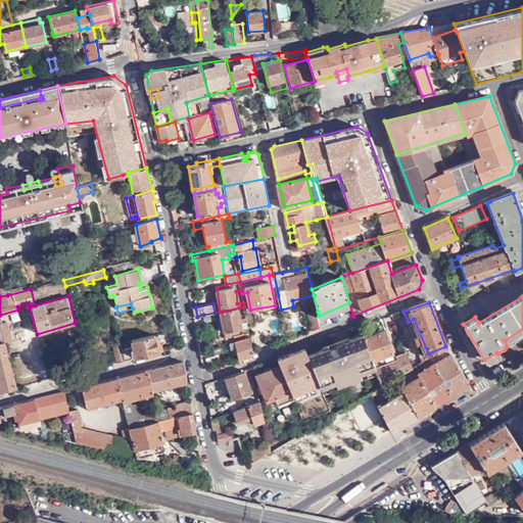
[(239,307),(220,312),(224,331),(238,328),(240,334),(249,332),(246,319),(241,319),(239,307)]
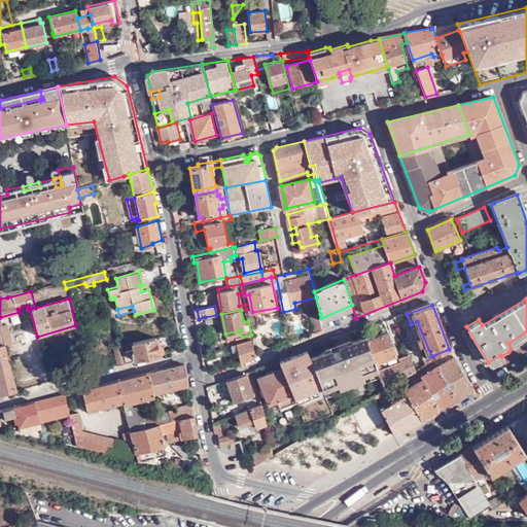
[(312,316),(315,334),(324,330),(321,318),(320,314),(312,316)]
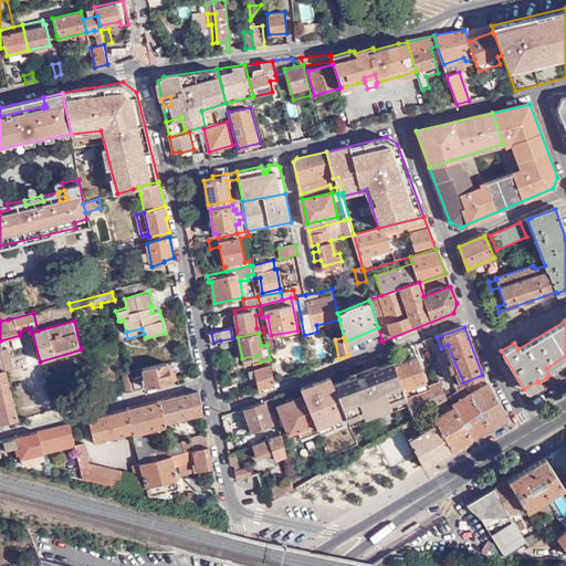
[(233,345),(232,338),(220,341),(222,347),(233,345)]
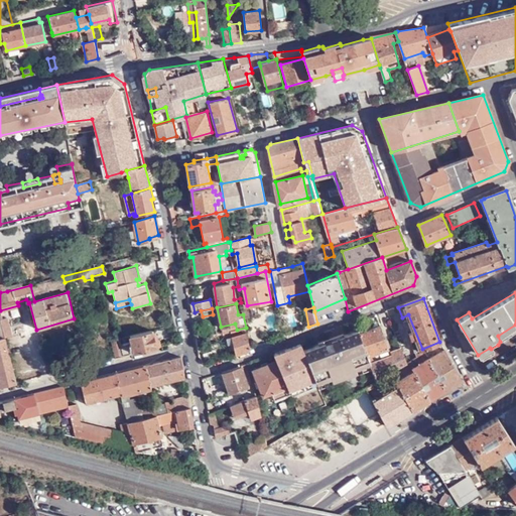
[(195,312),(191,312),(192,318),(203,316),(201,310),(195,312)]
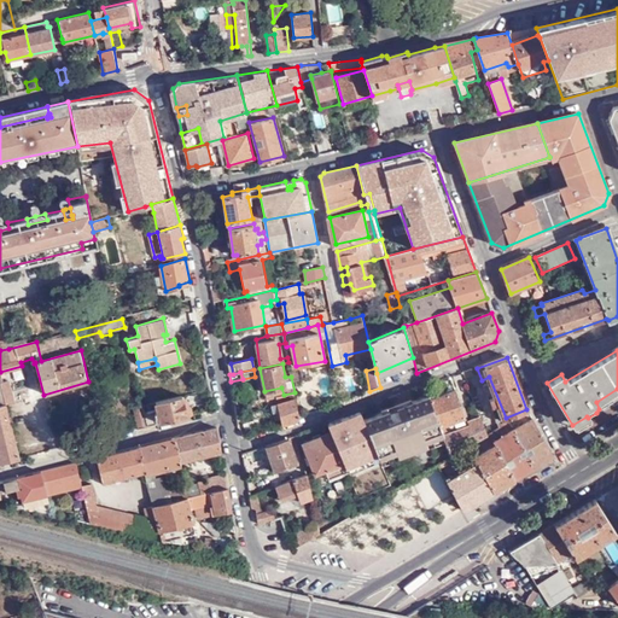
[(0,385),(3,395),(5,403),(15,402),(10,380),(0,383),(0,385)]
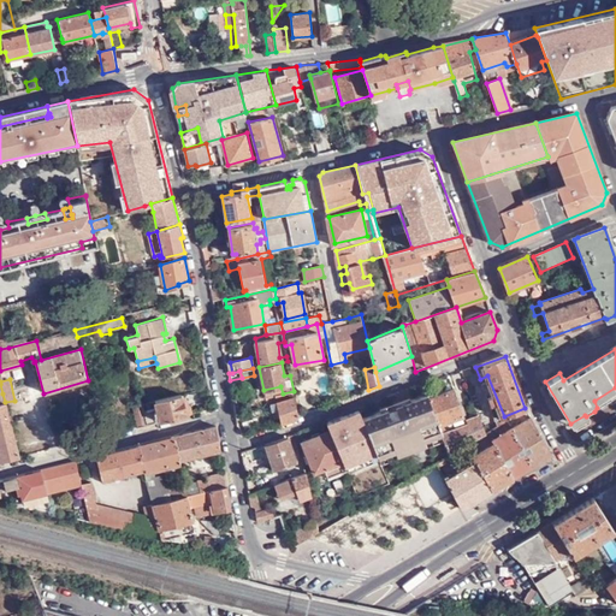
[(280,386),(264,390),(265,396),(283,394),(280,386)]
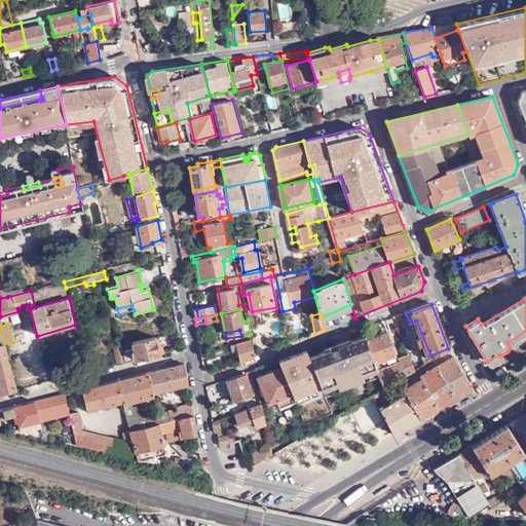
[(399,354),(396,344),(392,345),(387,332),(367,339),(375,364),(399,354)]
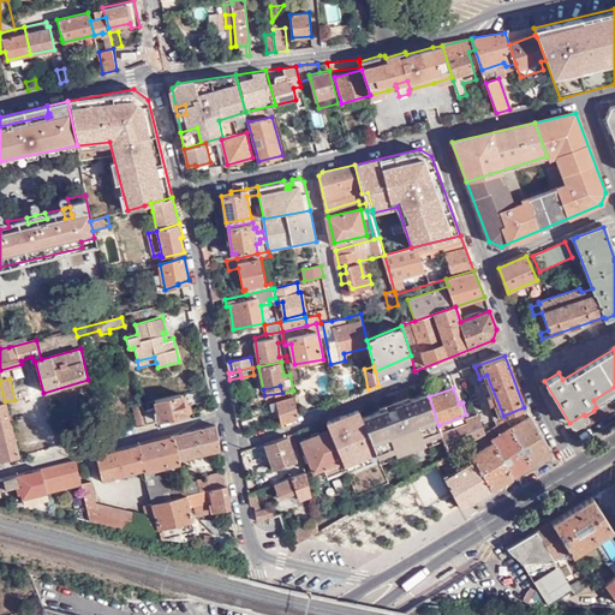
[(282,393),(264,395),(251,399),(252,402),(267,399),(267,405),(272,404),(273,410),(279,408),(282,423),(294,418),(298,417),(293,390),(282,393)]
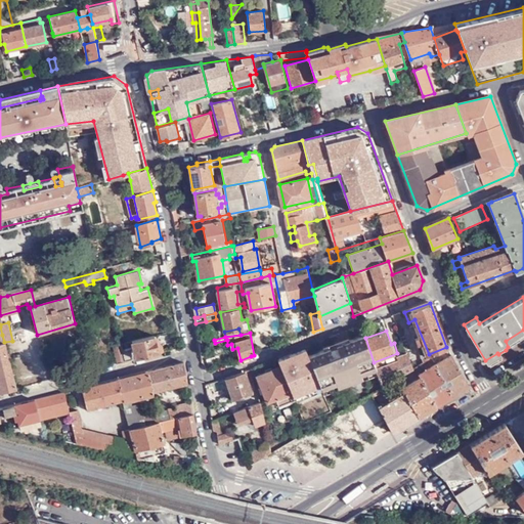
[(158,345),(155,335),(131,341),(133,349),(131,349),(132,355),(132,356),(132,359),(164,351),(162,343),(158,345)]
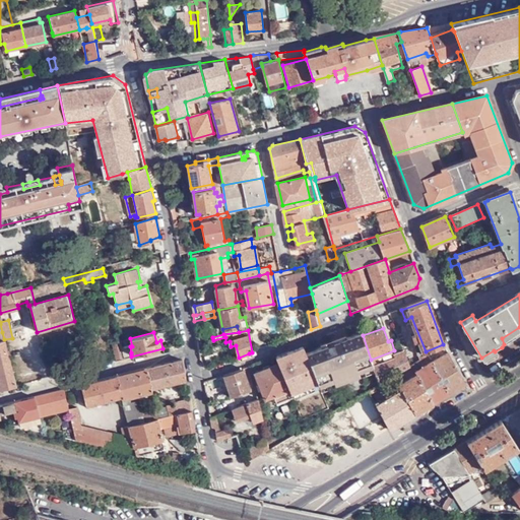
[(363,335),(362,332),(346,337),(351,349),(340,354),(338,349),(336,349),(334,343),(322,348),(321,347),(307,353),(309,360),(322,392),(361,378),(362,379),(376,374),(373,365),(371,360),(363,335)]
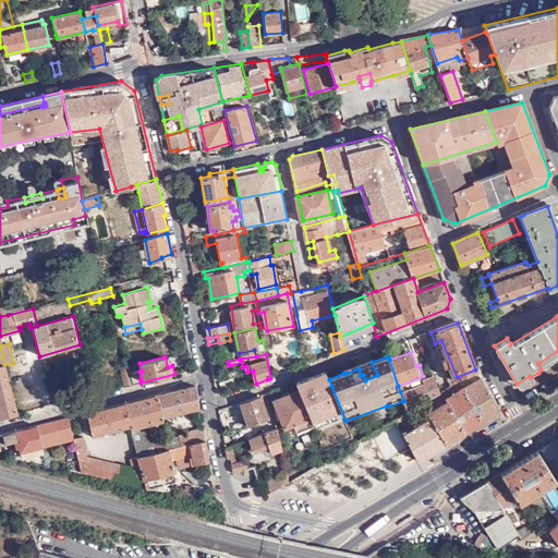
[(377,375),(372,362),(358,367),(359,368),(361,375),(363,375),(365,380),(377,375)]
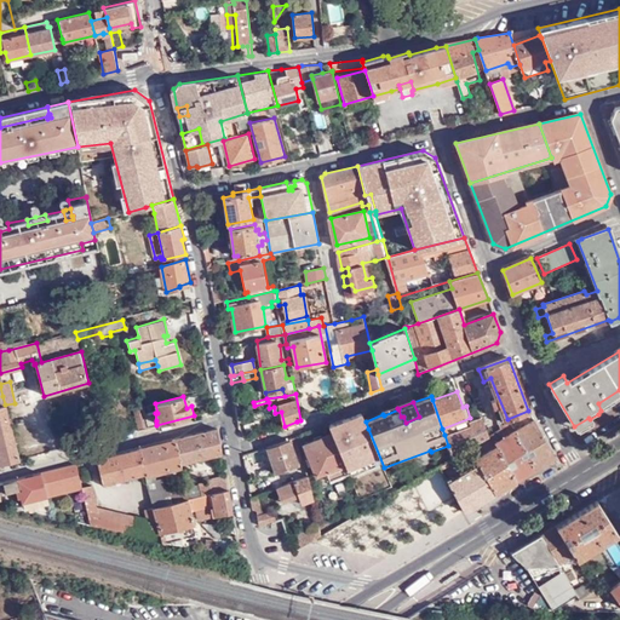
[(0,465),(19,460),(5,405),(0,406),(0,465)]
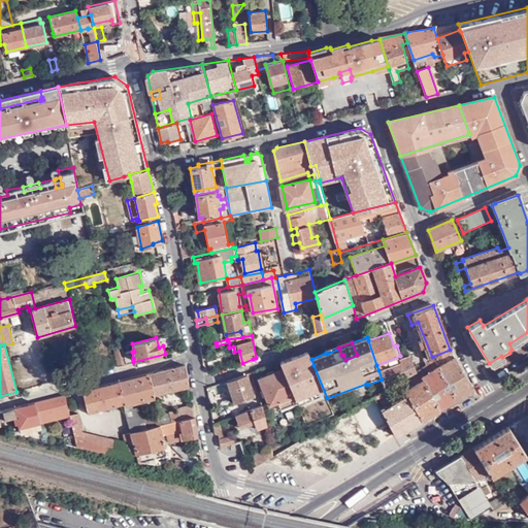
[(113,351),(118,366),(126,364),(122,349),(113,351)]
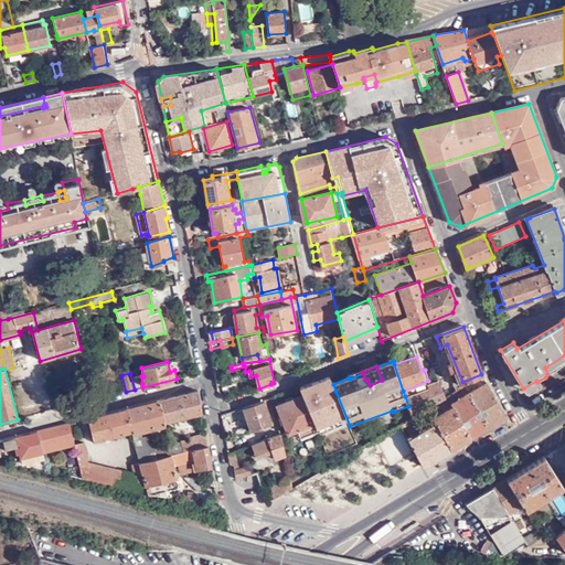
[(304,394),(318,432),(328,454),(356,443),(350,426),(336,391),(333,384),(330,376),(300,387),(304,394)]
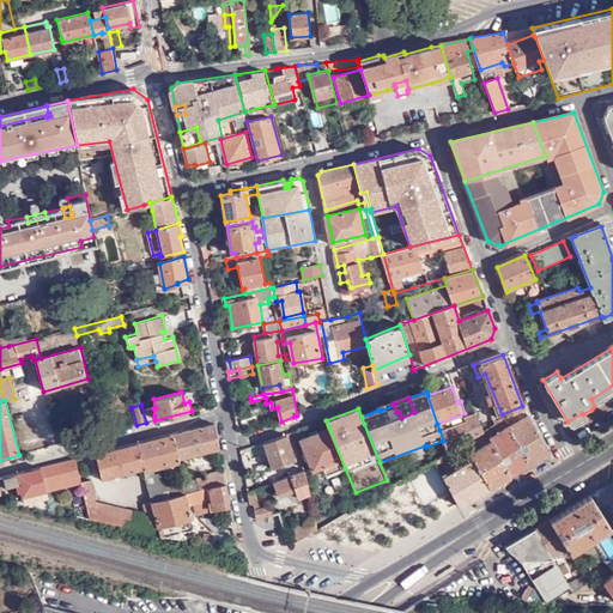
[(484,432),(479,420),(475,413),(466,417),(467,419),(439,430),(443,441),(448,453),(466,443),(484,432)]
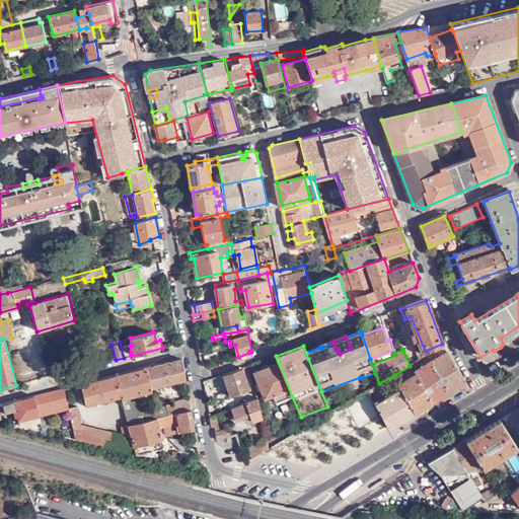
[(411,365),(425,357),(421,350),(405,356),(410,366),(411,365)]
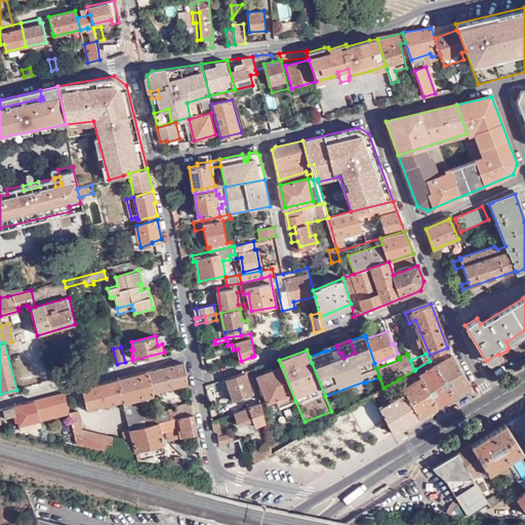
[(460,393),(470,388),(453,360),(451,356),(442,362),(460,393)]
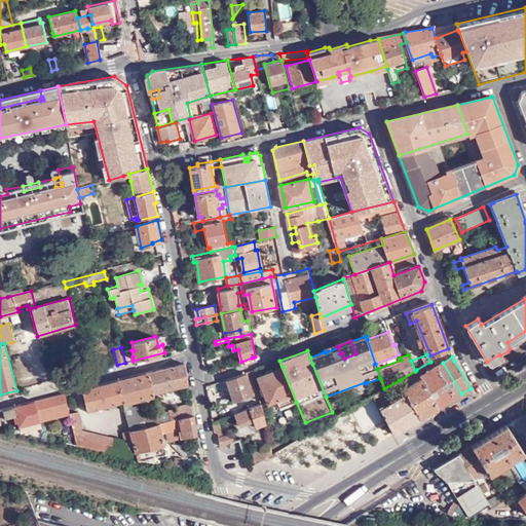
[(439,408),(461,393),(443,363),(420,376),(421,379),(439,408)]
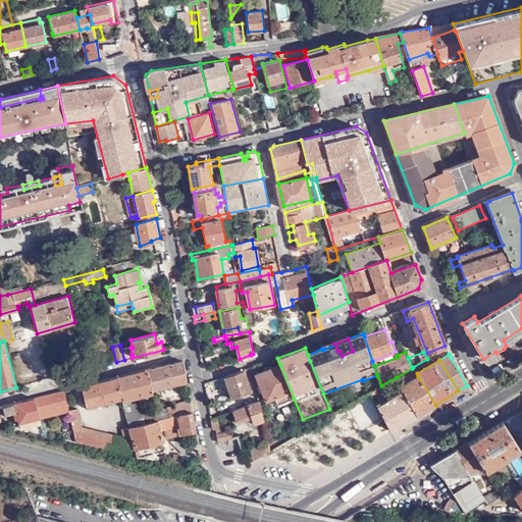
[(152,389),(186,380),(183,361),(148,370),(152,389)]
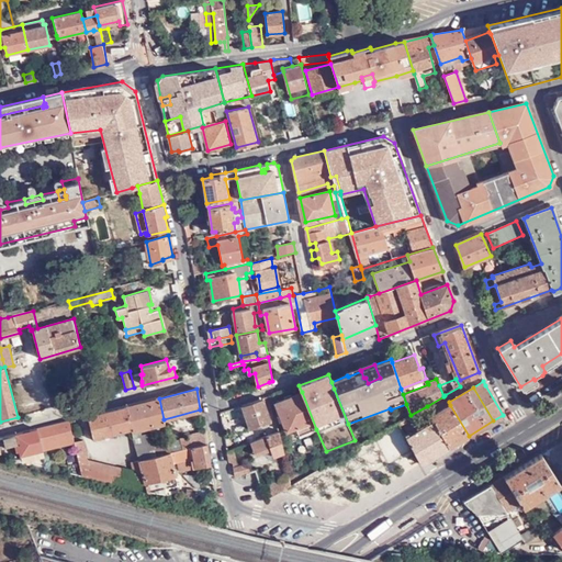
[(316,429),(302,392),(276,403),(287,430),(295,427),(299,437),(316,429)]
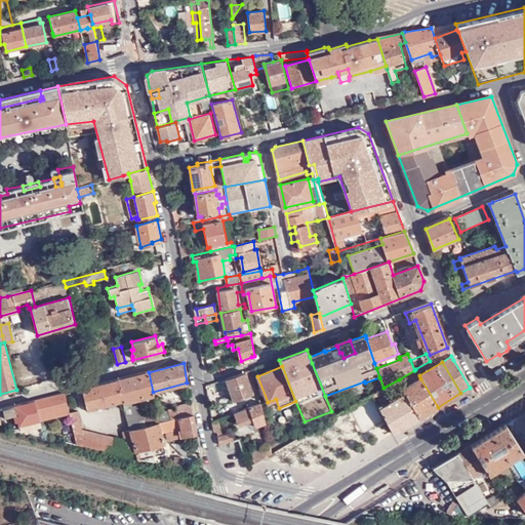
[(260,403),(252,369),(227,378),(235,401),(246,397),(250,407),(260,403)]
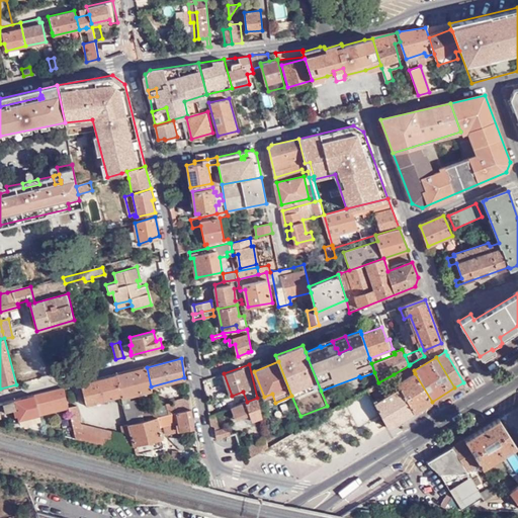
[(413,369),(410,364),(409,365),(394,374),(397,379),(413,369)]
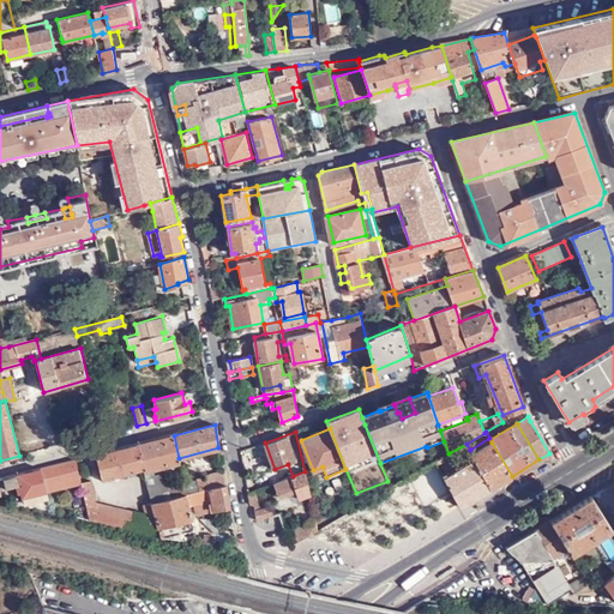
[(144,470),(179,462),(179,458),(174,435),(95,456),(101,480),(142,467),(144,470)]
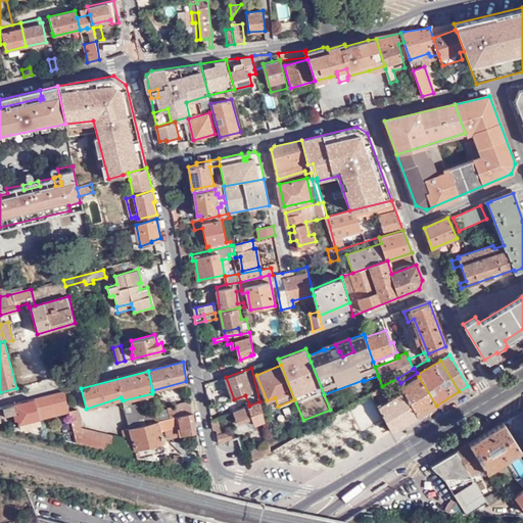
[(418,417),(436,406),(419,377),(402,387),(406,393),(418,417)]
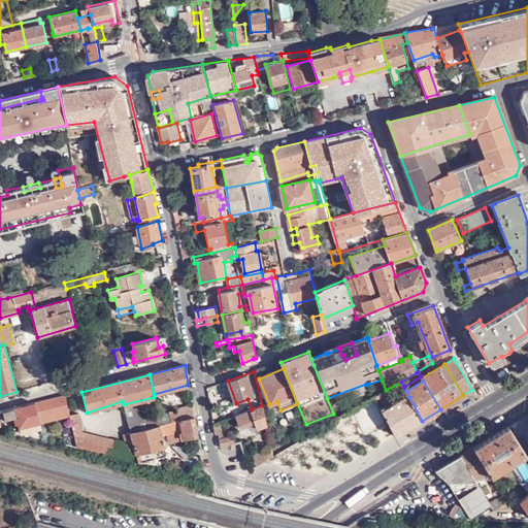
[(372,398),(375,403),(404,387),(401,382),(386,390),(372,398)]
